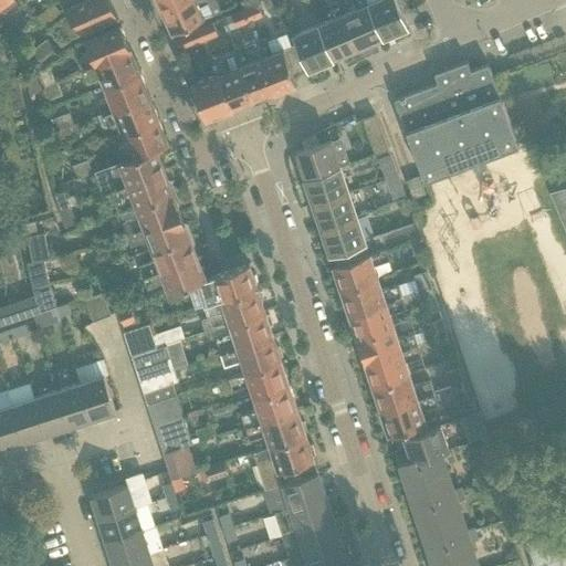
[(17,0),(0,0),(0,17),(2,20),(22,6),(20,2),(17,0)]
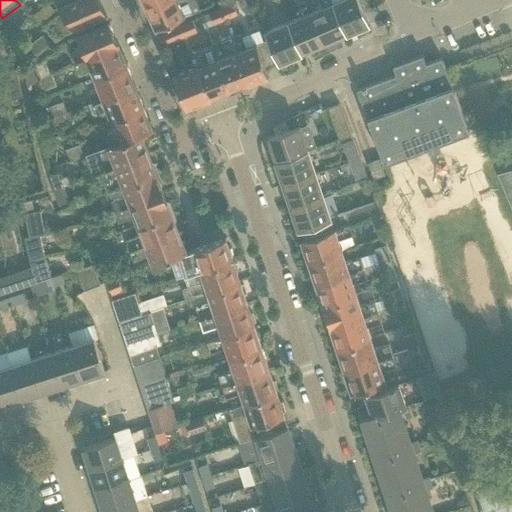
[(57,7),(74,31),(106,17),(97,0),(74,0),(57,7)]
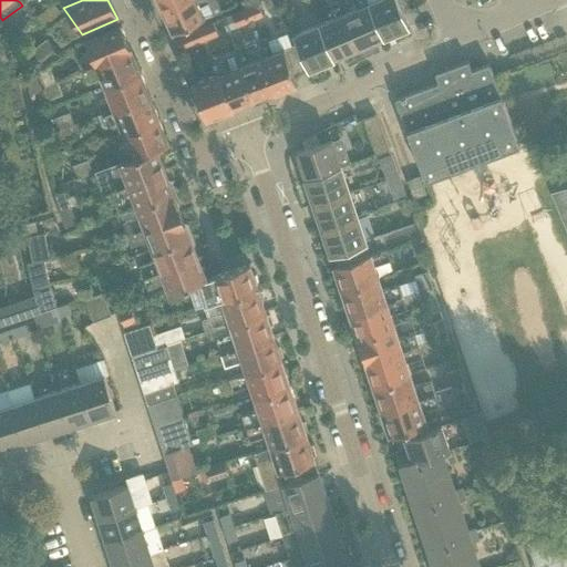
[(156,0),(162,10),(183,0),(156,0)]
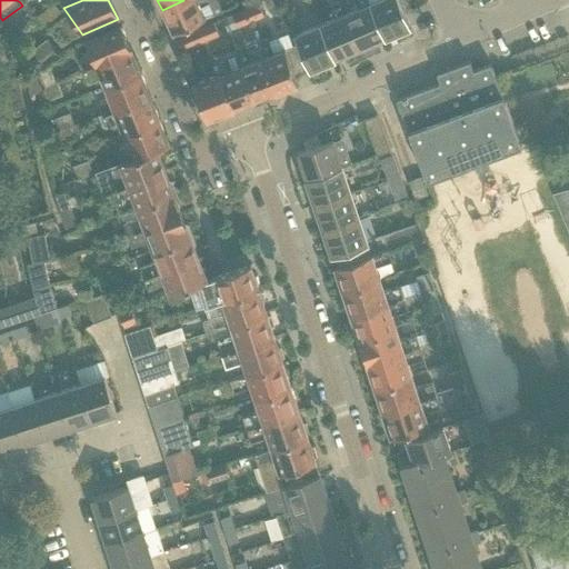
[(183,0),(162,10),(171,31),(192,22),(205,17),(215,13),(210,1),(212,0),(183,0)]
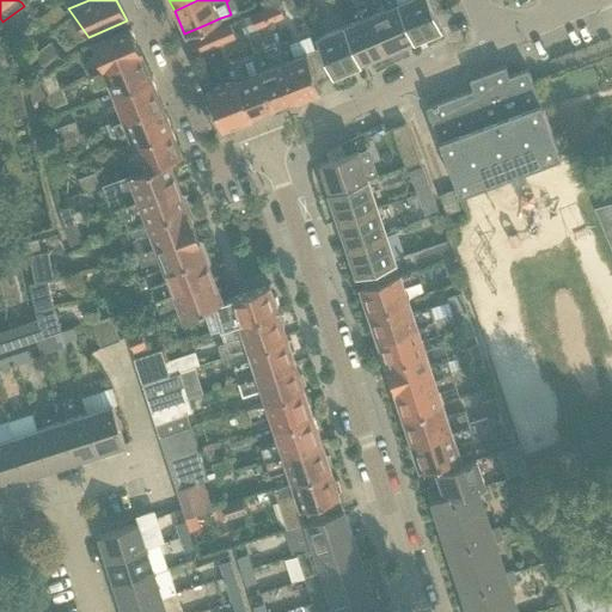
[(427,0),(405,0),(397,4),(414,43),(424,38),(423,36),(440,29),(427,0)]
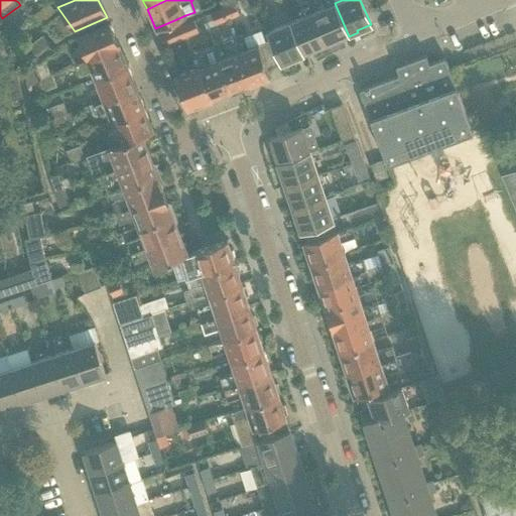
[(32,15),(39,24),(55,11),(49,3),(32,15)]
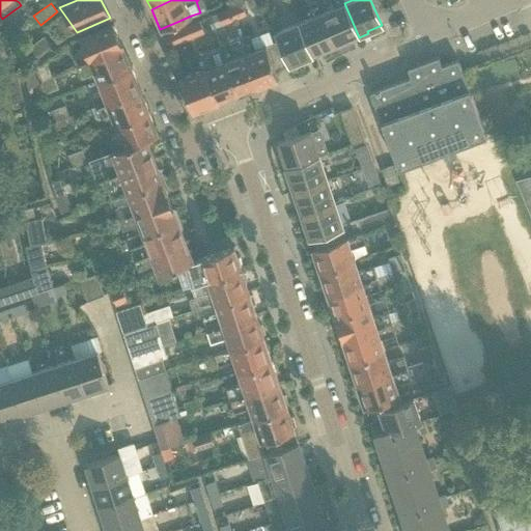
[(243,3),(227,9),(232,22),(247,16),(243,3)]
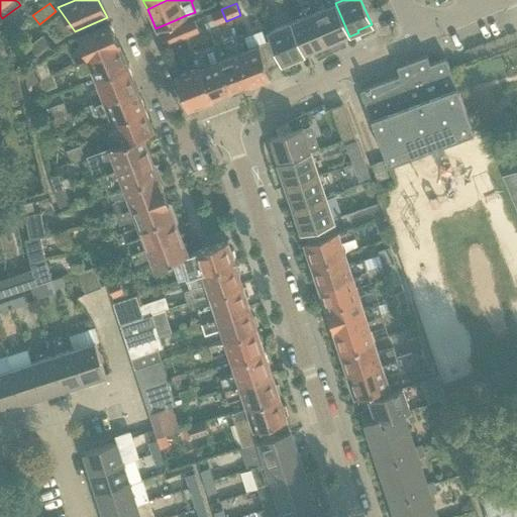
[(325,8),(313,13),(326,44),(339,38),(340,40),(349,36),(335,3),(325,8)]
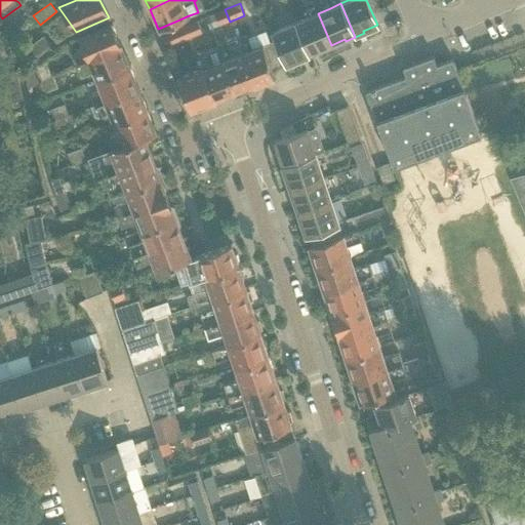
[(225,9),(206,16),(210,29),(230,22),(225,9)]
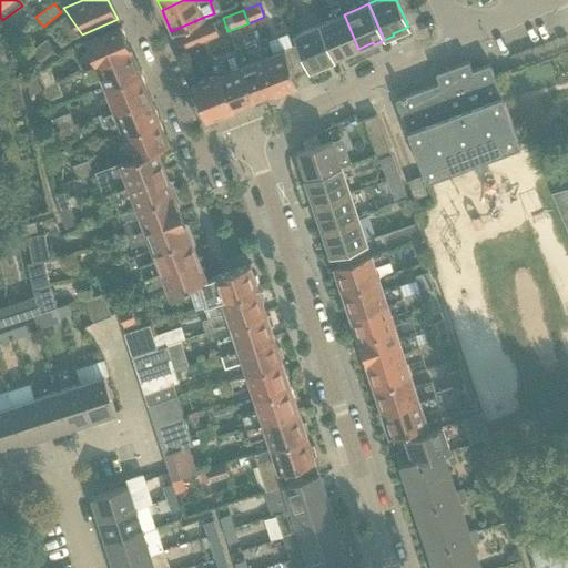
[(344,14),(320,24),(334,61),(345,57),(344,54),(358,49),(344,14)]
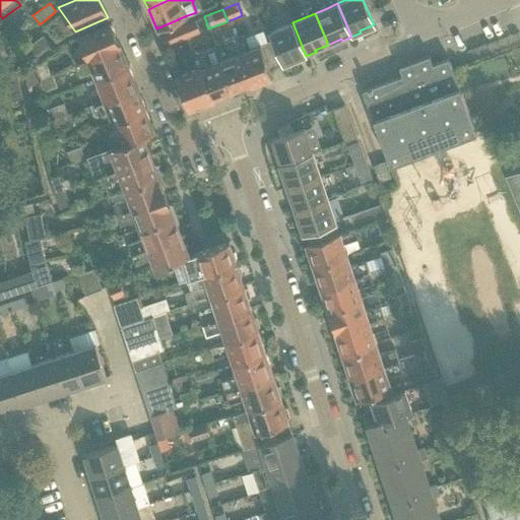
[(195,20),(184,25),(188,37),(199,31),(195,20)]
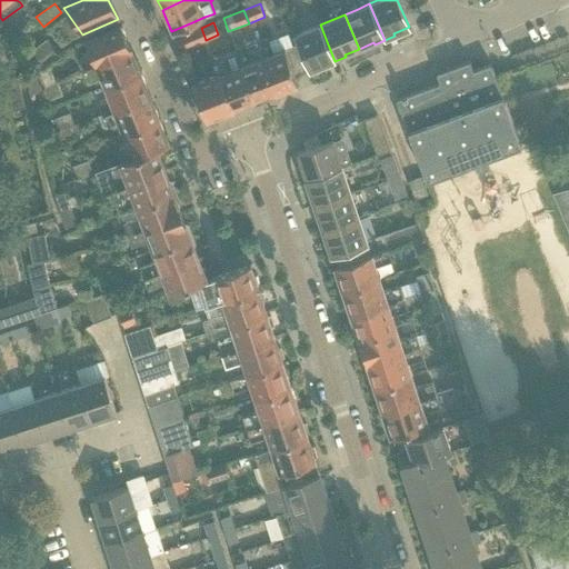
[(79,55),(85,69),(131,49),(121,25),(83,38),(89,51),(79,55)]
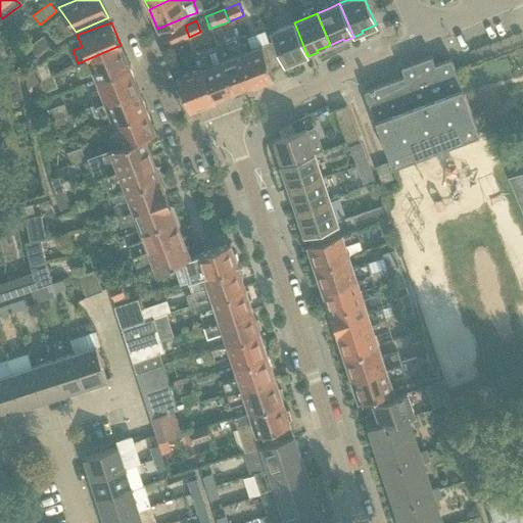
[(307,56),(294,22),(271,33),(284,64),(298,58),(299,60),(307,56)]
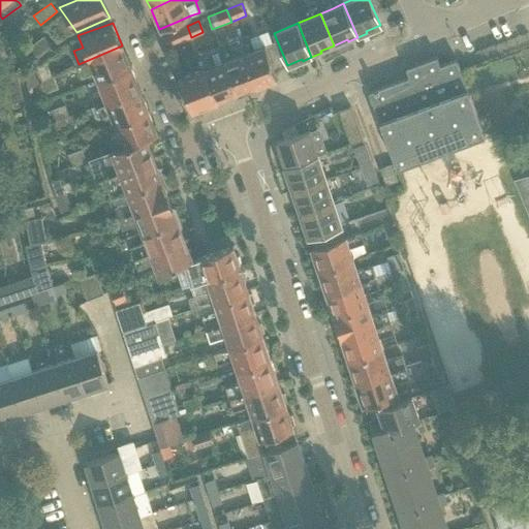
[(191,37),(187,26),(162,36),(167,48),(191,37)]
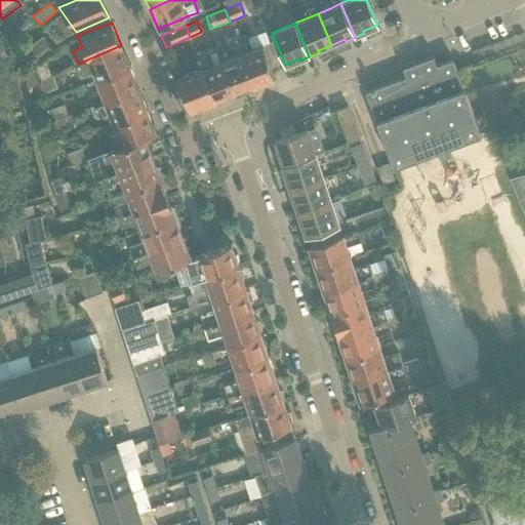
[(246,34),(236,37),(254,85),(264,82),(266,83),(271,81),(272,79),(274,78),(272,70),(282,66),(273,40),(251,48),(246,34)]
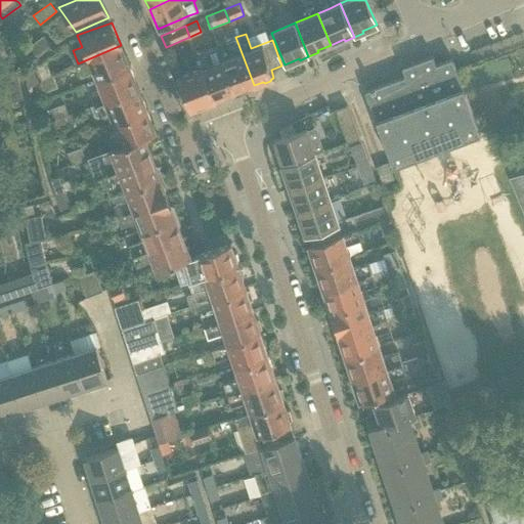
[(43,36),(29,46),(30,47),(37,57),(50,47),(51,46),(43,36)]
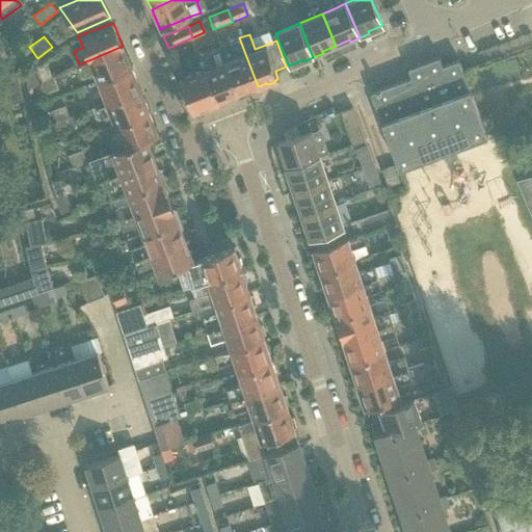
[(219,45),(220,48),(238,95),(258,86),(239,37),(219,45)]
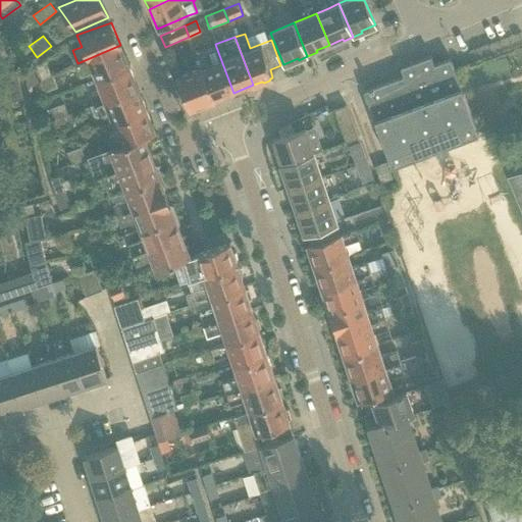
[(90,69),(94,82),(129,66),(120,45),(77,63),(81,72),(90,69)]
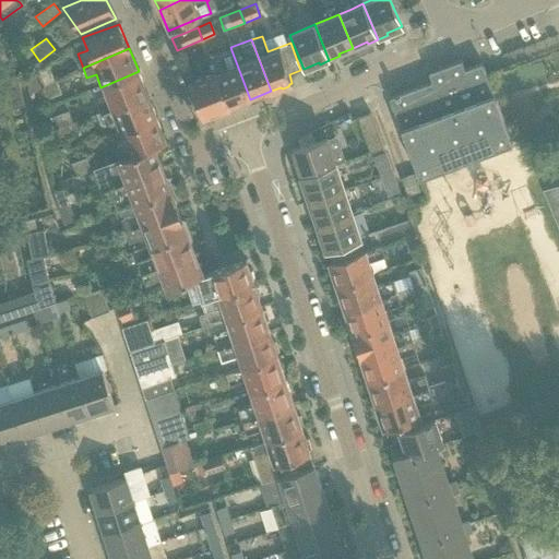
[(209,54),(207,55),(227,107),(250,99),(232,50),(211,58),(209,54)]
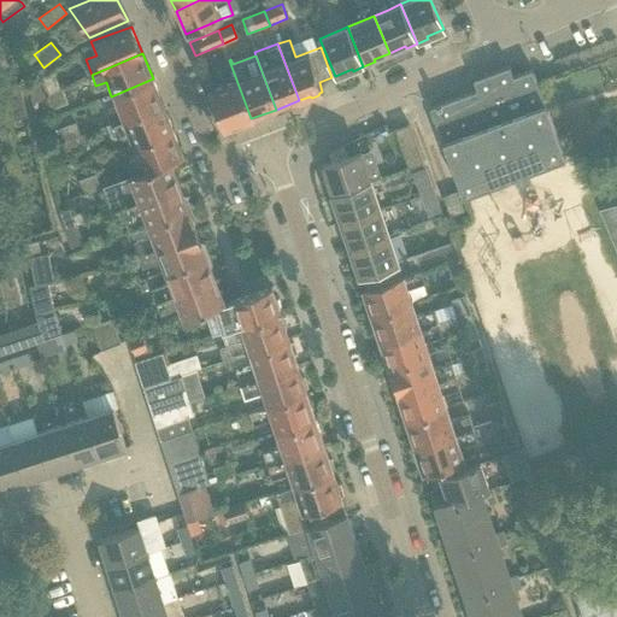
[(251,118),(229,60),(217,65),(223,83),(209,88),(224,129),(251,118)]
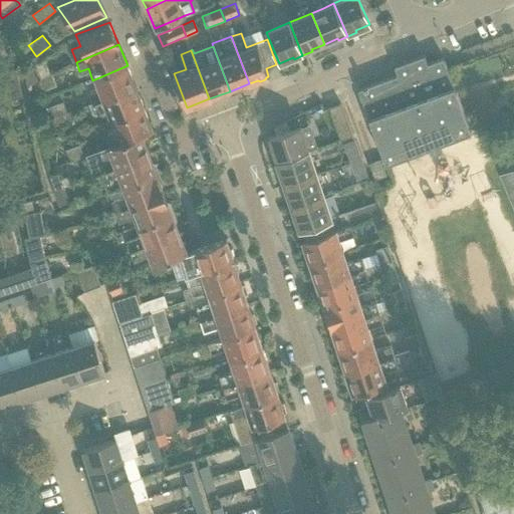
[(357,90),(369,121),(384,165),(471,133),(443,58),(427,64),(424,55),(403,63),(406,72),(357,90)]
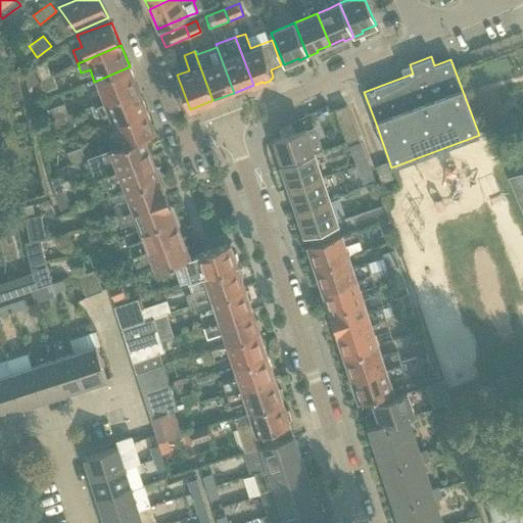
[(36,66),(25,76),(28,87),(29,87),(40,82),(42,81),(36,65),(36,66)]
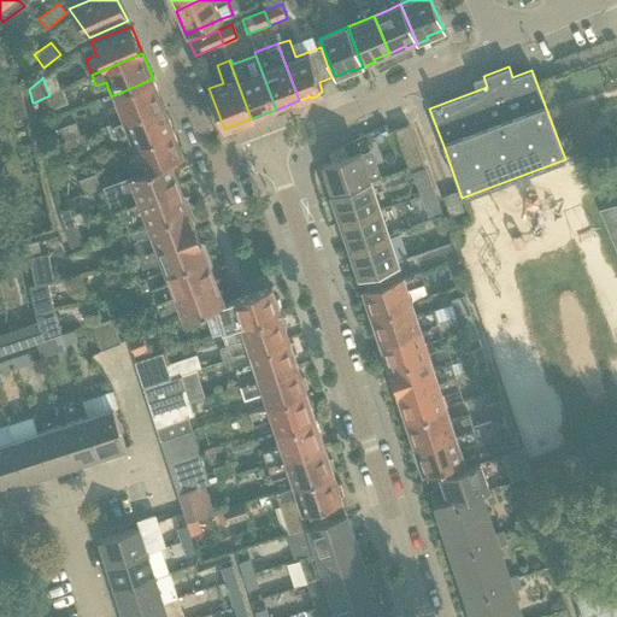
[(106,111),(111,123),(163,104),(154,81),(153,78),(111,97),(116,107),(106,111)]
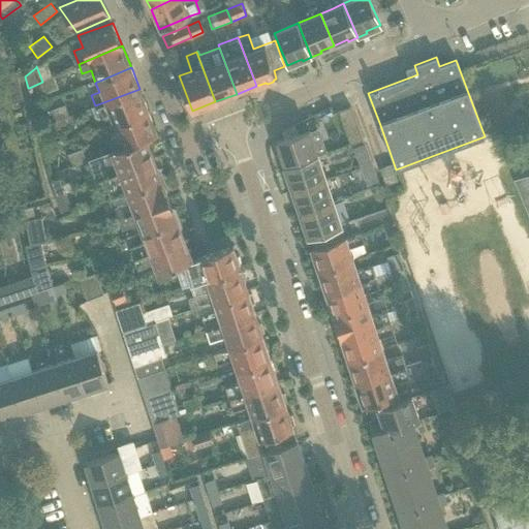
[(17,72),(5,75),(11,103),(23,100),(17,74),(17,73),(17,72)]
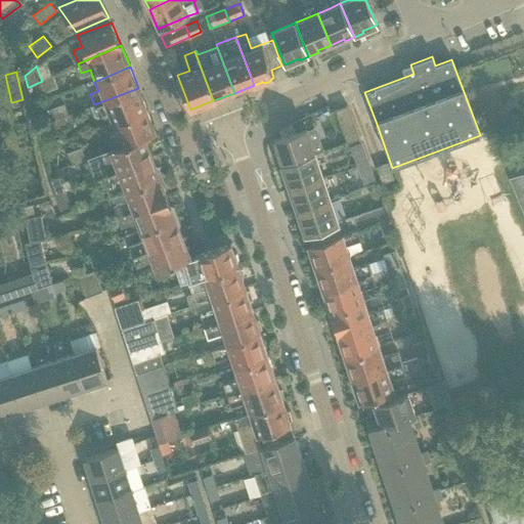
[(42,81),(40,82),(41,84),(41,86),(44,92),(56,88),(52,76),(52,75),(42,81)]
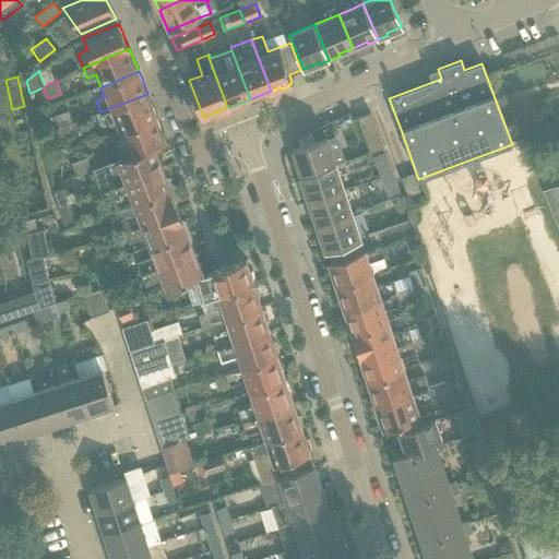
[(114,120),(118,132),(156,118),(147,94),(100,111),(105,123),(114,120)]
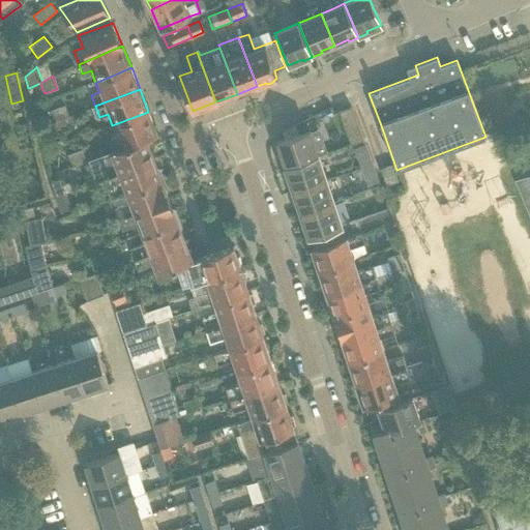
[(64,106),(50,111),(55,122),(68,117),(64,106)]
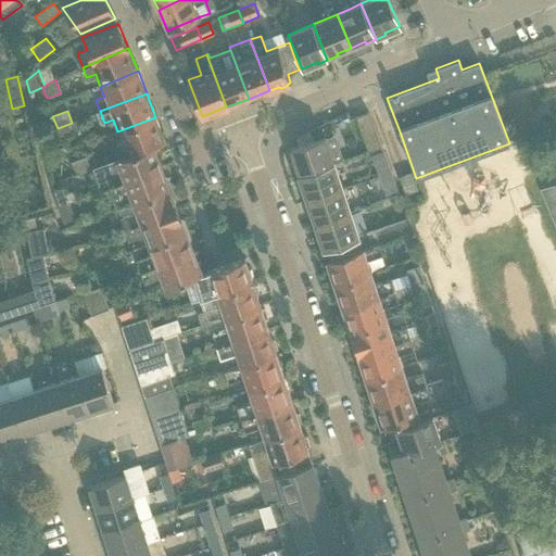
[(355,117),(368,152),(381,147),(368,113),(355,117)]
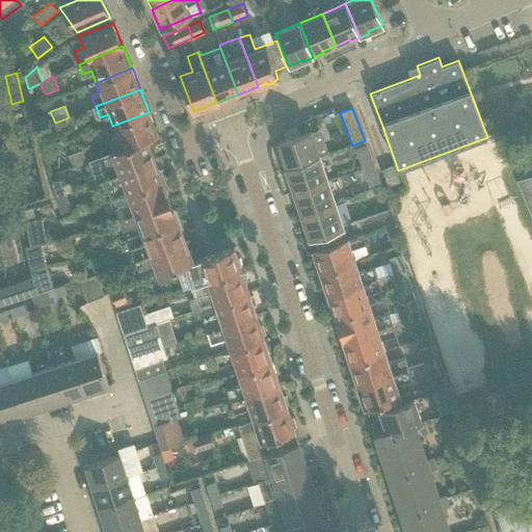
[(113,152),(148,138),(157,135),(149,112),(112,126),(116,136),(108,139),(113,152)]
